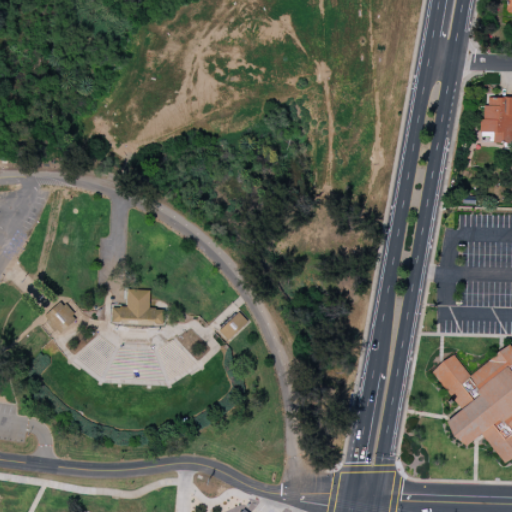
[(493,143),(511,142),(511,97),(485,98),(485,119),(479,119),(479,132),(493,132),(493,143)]
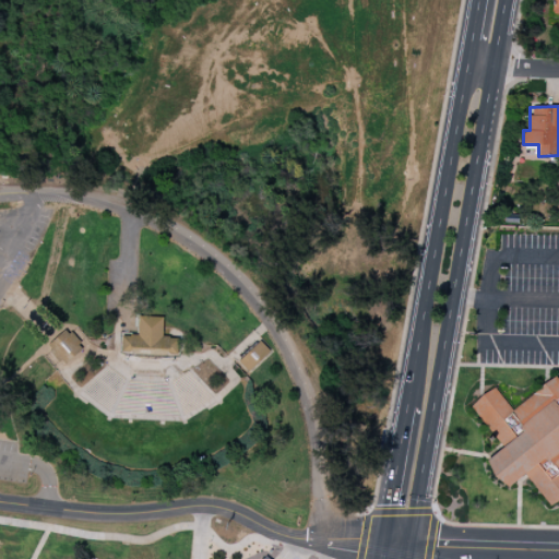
[(140,317),(139,336),(123,336),(121,353),(139,359),(161,361),(180,356),(180,337),(164,336),(164,317),(140,317)]
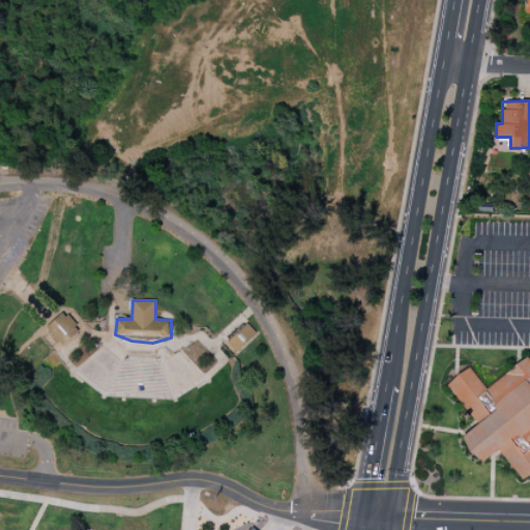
[(226,343),(236,353),(256,333),(246,323),(226,343)]
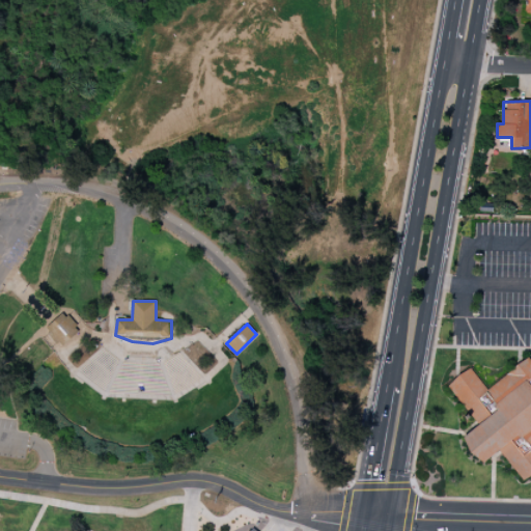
[(530,356),(530,357),(484,389),(470,368),(447,384),(477,426),(460,438),(479,465),(500,450),(522,482),(530,475),(530,356)]
